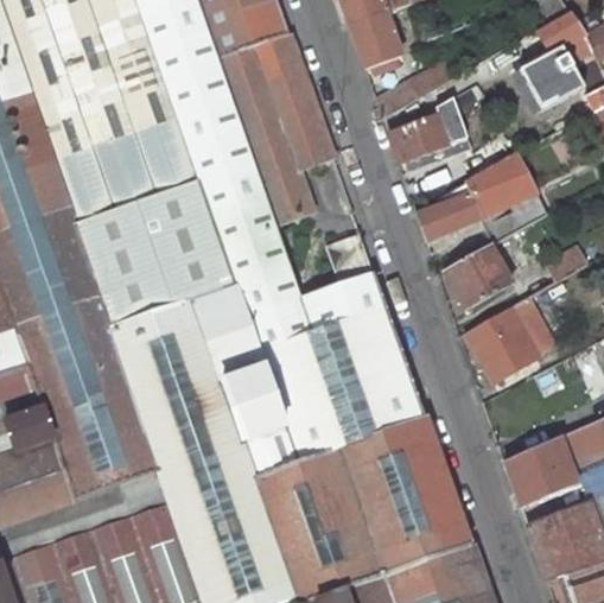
[(0,0),(0,602),(493,602),(362,233),(328,245),(331,254),(307,262),(319,293),(303,299),(275,223),(316,209),(300,167),(335,156),(279,0),(0,0)]
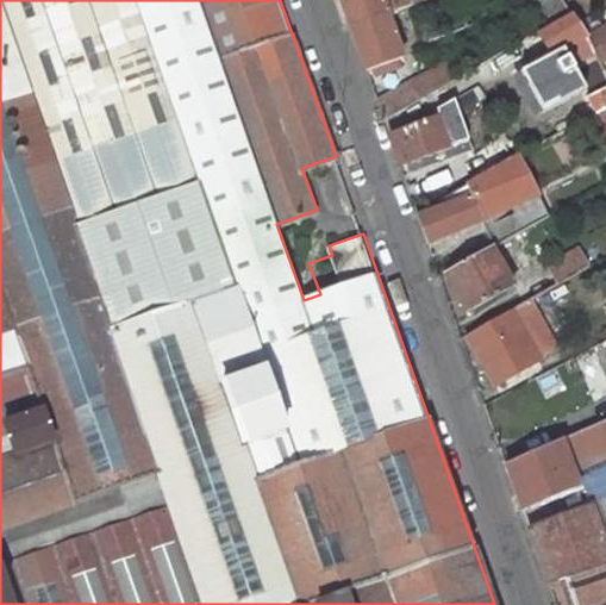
[(344,0),(351,20),(391,7),(411,0),(344,0)]
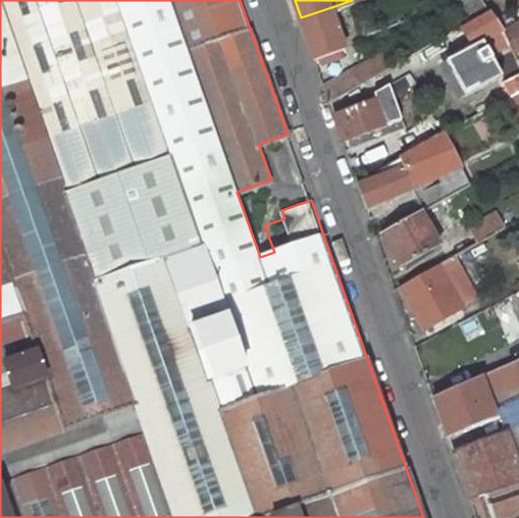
[(315,57),(348,46),(334,6),(301,17),(315,57)]
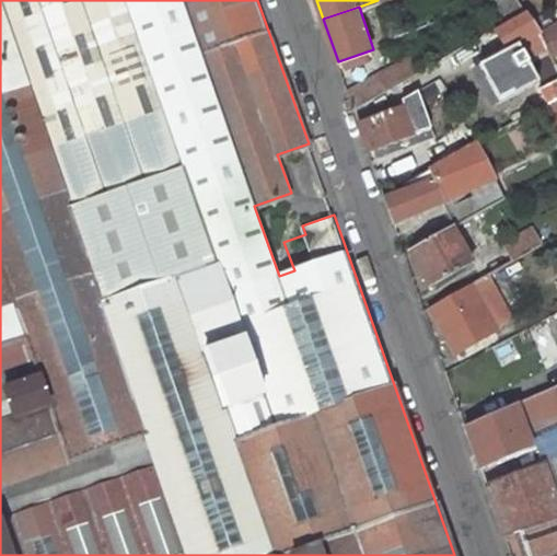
[(530,10),(498,27),(512,47),(501,54),(477,67),(498,103),(541,80),(521,43),(543,31),(530,10)]
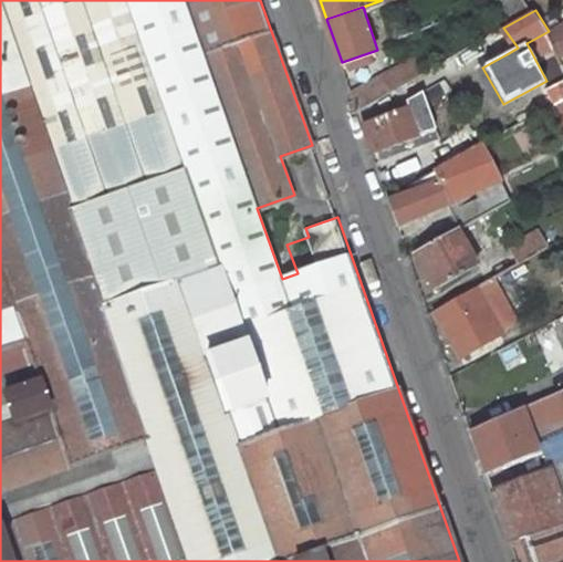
[(562,23),(550,31),(562,59),(562,23)]
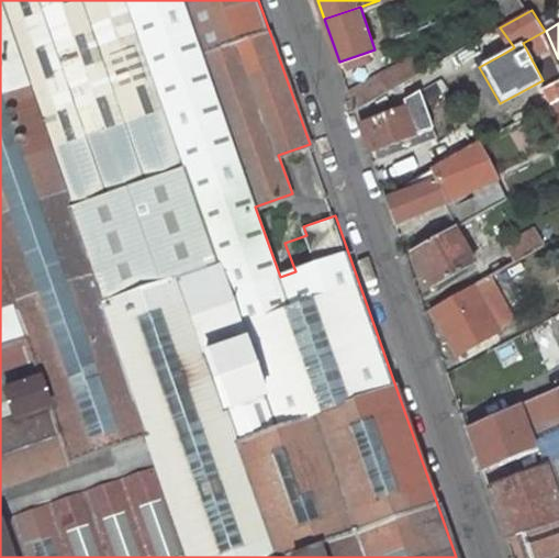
[(503,54),(514,47),(500,28),(491,32),(503,54)]
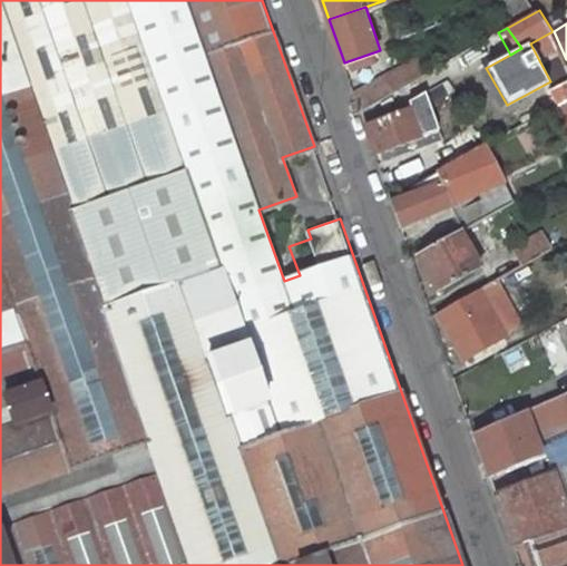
[(410,80),(404,64),(353,89),(360,107),(410,80)]
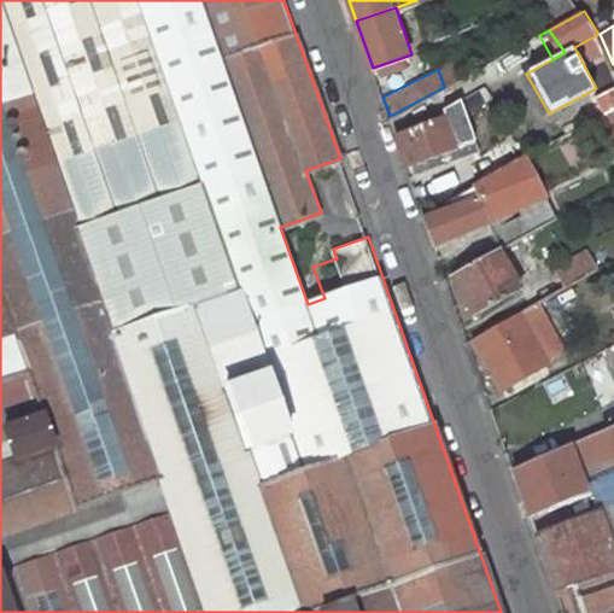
[(469,83),(473,89),(487,82),(484,76),(469,83)]
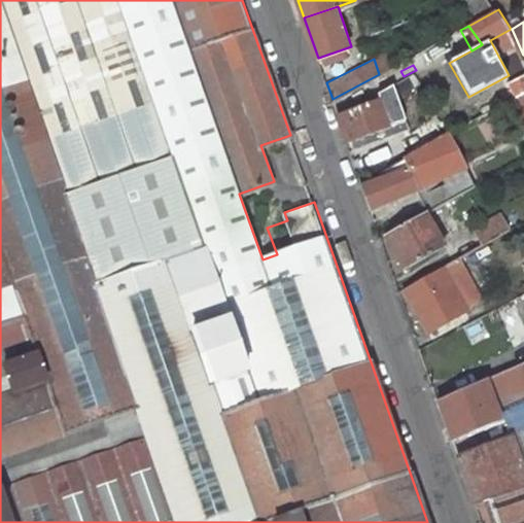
[(522,93),(523,92),(523,73),(511,80),(518,95),(522,93)]
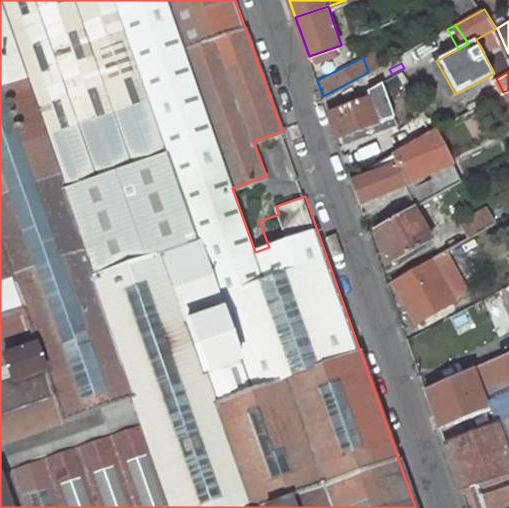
[(337,135),(379,121),(371,97),(329,112),(337,135)]
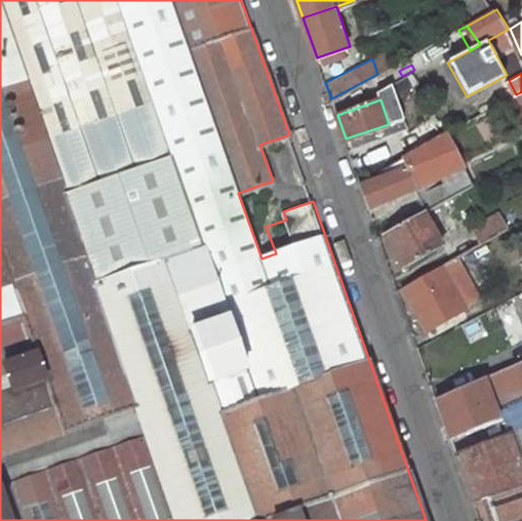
[(445,133),(360,181),(361,184),(370,207),(415,192),(414,188),(418,186),(427,209),(449,197),(462,189),(451,170),(460,166),(445,133)]
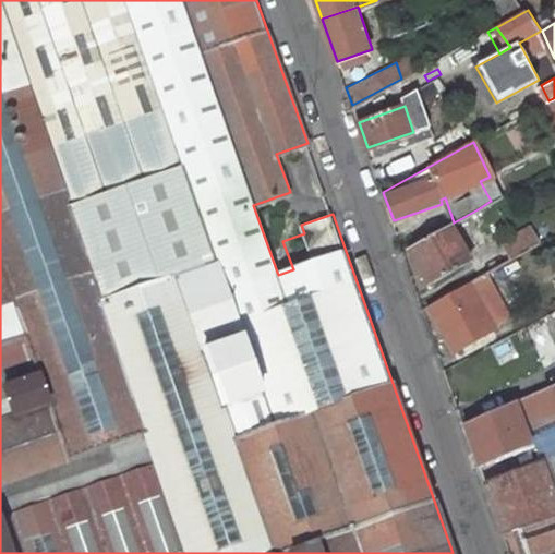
[(484,221),(510,206),(504,194),(491,201),(478,209),(484,221)]
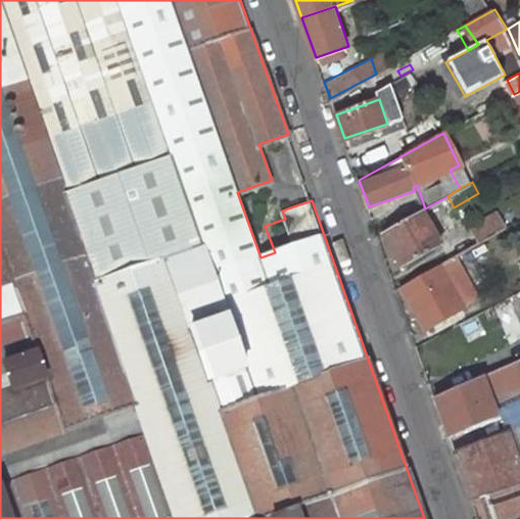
[(433,226),(457,213),(454,207),(447,196),(425,208),(424,208),(433,226)]
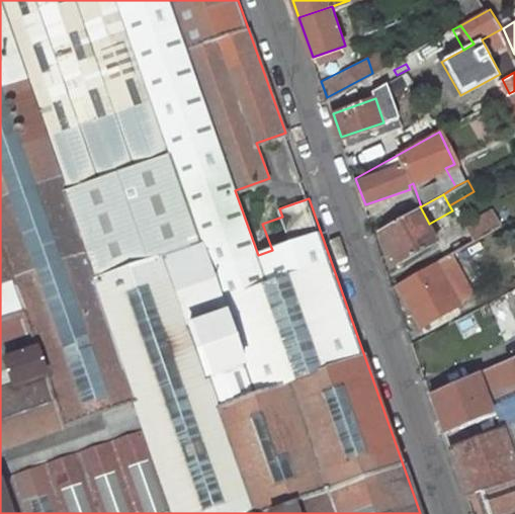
[(402,262),(438,241),(429,224),(420,206),(382,228),(402,262)]
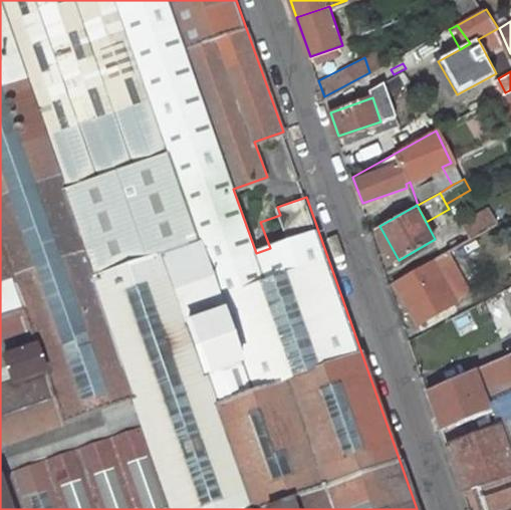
[(499,220),(491,207),(467,221),(475,234),(499,220)]
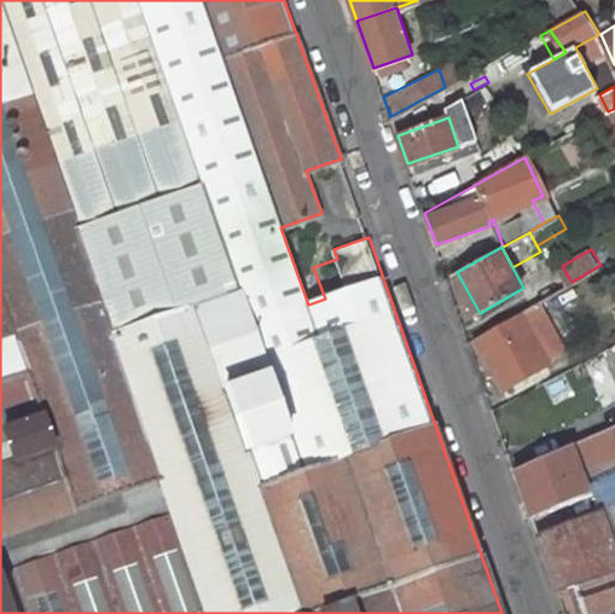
[(566,351),(539,300),(523,310),(550,359),(566,351)]
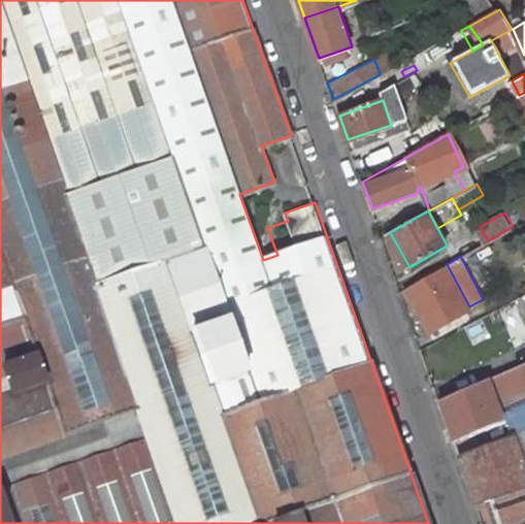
[(431,328),(469,306),(447,264),(409,286),(424,316),(431,328)]
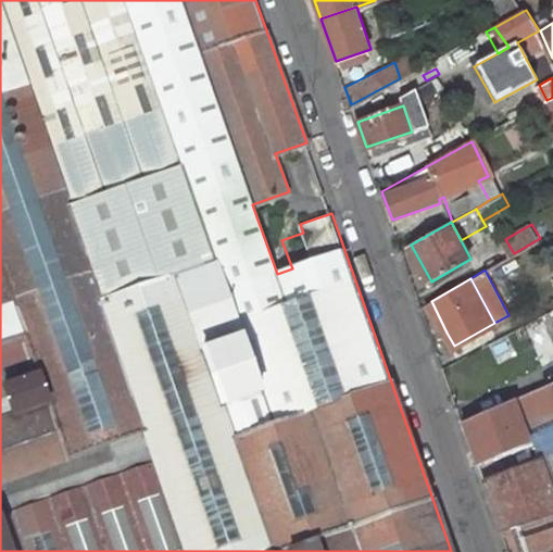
[(541,386),(544,393),(552,389),(549,383),(541,386)]
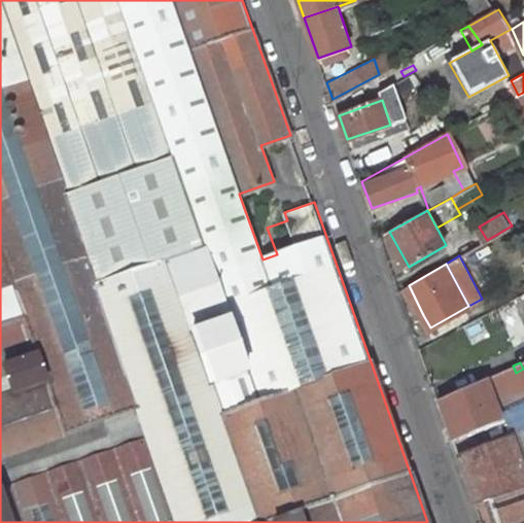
[(454,438),(502,415),(488,377),(440,399),(454,438)]
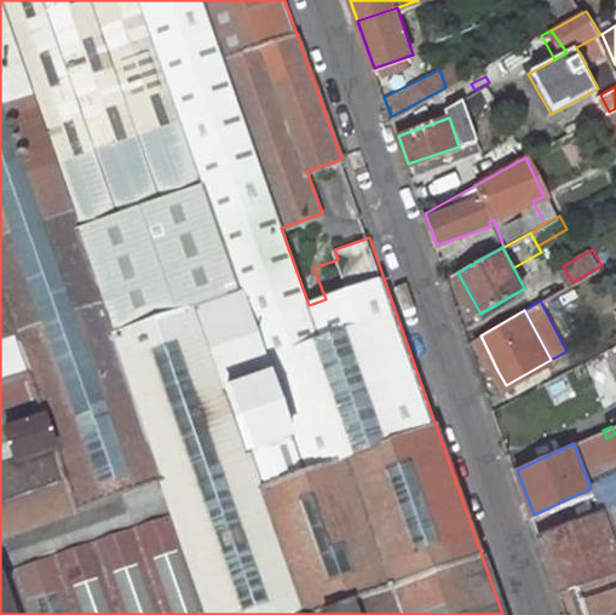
[(615,540),(604,507),(540,533),(569,614),(615,614),(615,540)]
